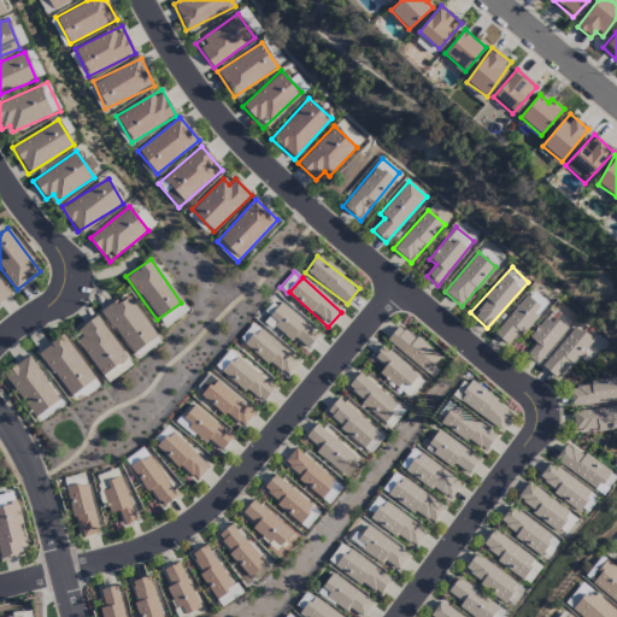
[(0,303),(10,295),(0,282),(0,303)]
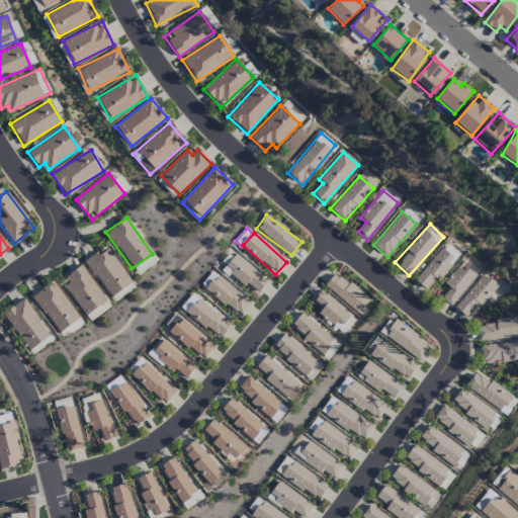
[(435,277),(439,280),(456,260),(441,247),(414,279),(426,289),(435,277)]
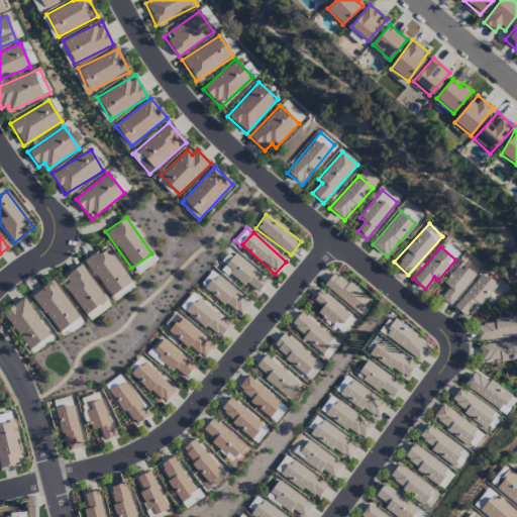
[(86,259),(108,296),(130,283),(109,248),(98,255),(96,252),(86,259)]
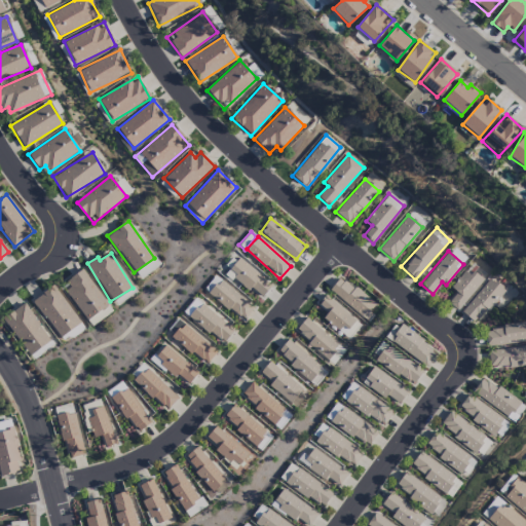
[(259,300),(271,287),(239,258),(227,271),(259,300)]
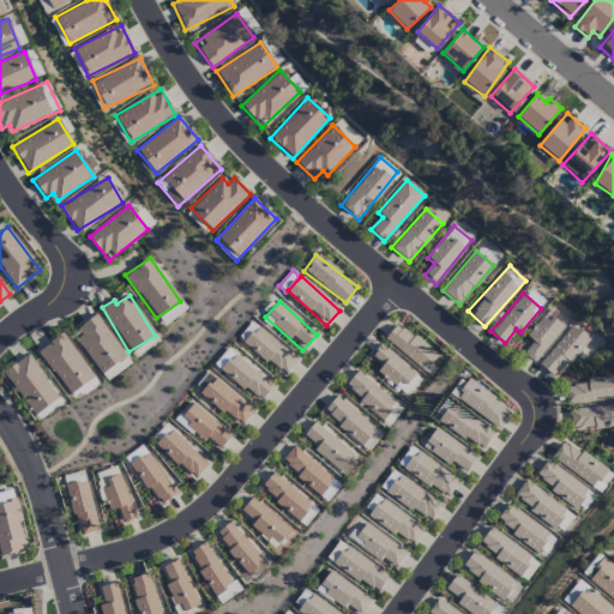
[(187,311),(184,302),(158,317),(163,325),(187,311)]
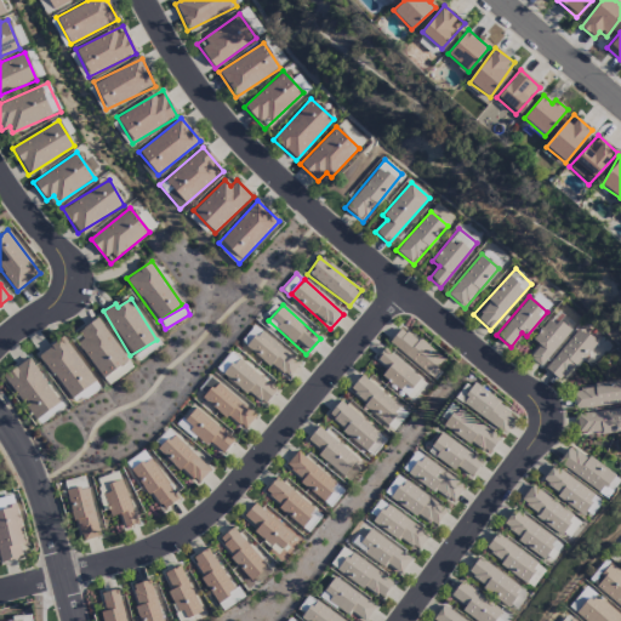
[(533,340),(537,345),(528,355),(540,366),(570,330),(553,315),(533,340)]
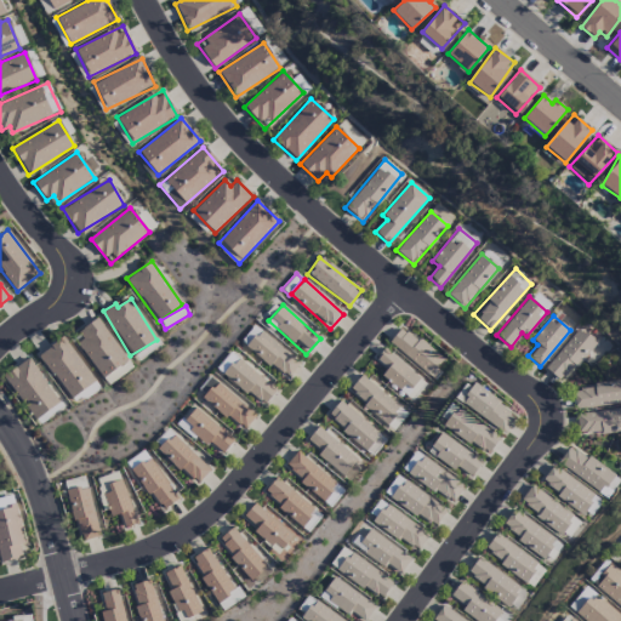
[(73,340),(102,379),(127,359),(97,320),(73,340)]
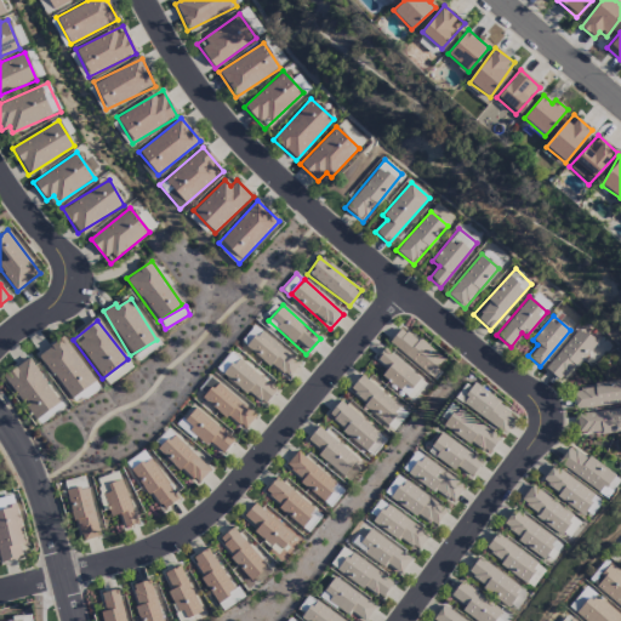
[(429,379),(444,363),(403,326),(388,342),(429,379)]
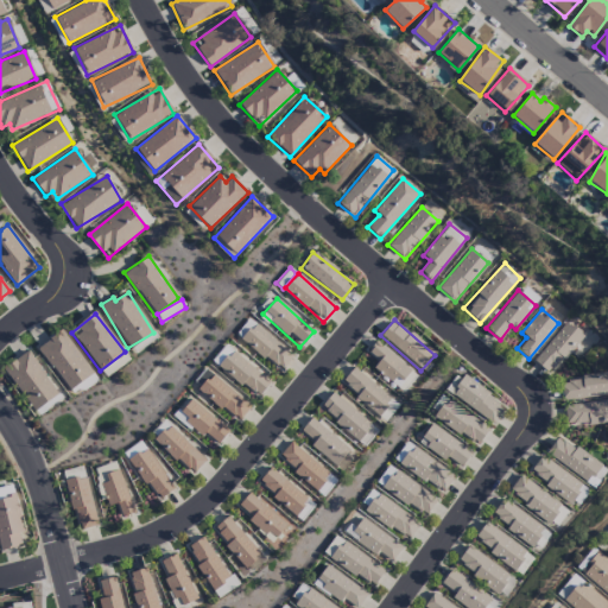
[(533,360),(550,375),(583,336),(567,321),(533,360)]
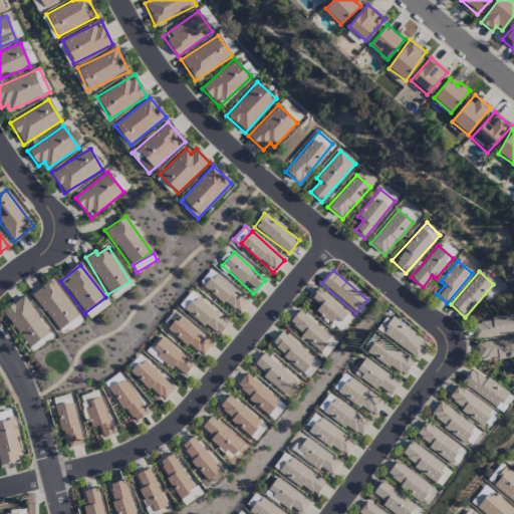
[(204,286),(236,313),(247,300),(216,273),(204,286)]
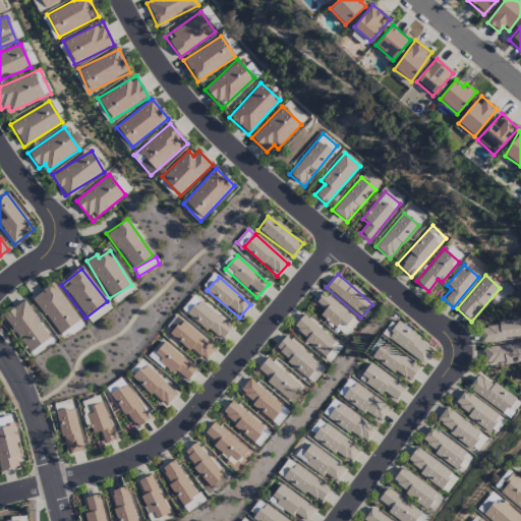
[(79,319),(52,283),(32,298),(59,335),(79,319)]
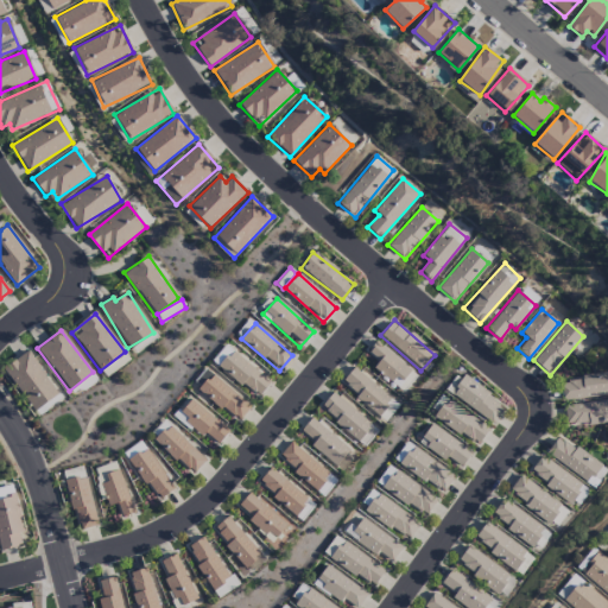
[(417,377),(377,341),(367,350),(379,361),(373,367),(401,393),(417,377)]
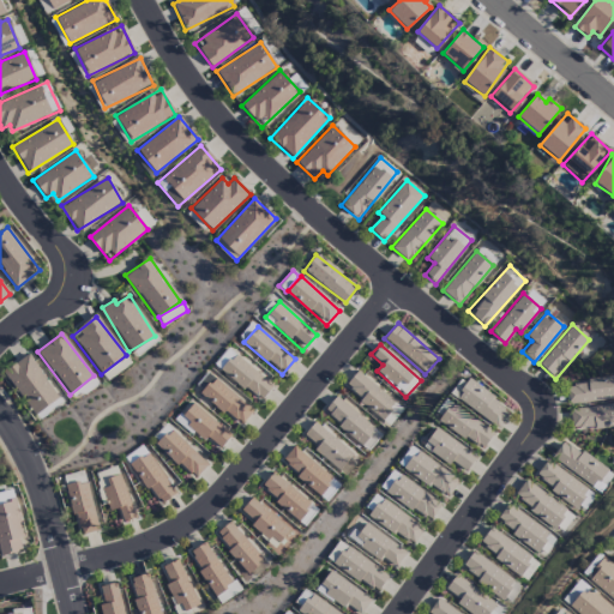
[(259,402),(274,386),(236,353),(222,368),(259,402)]
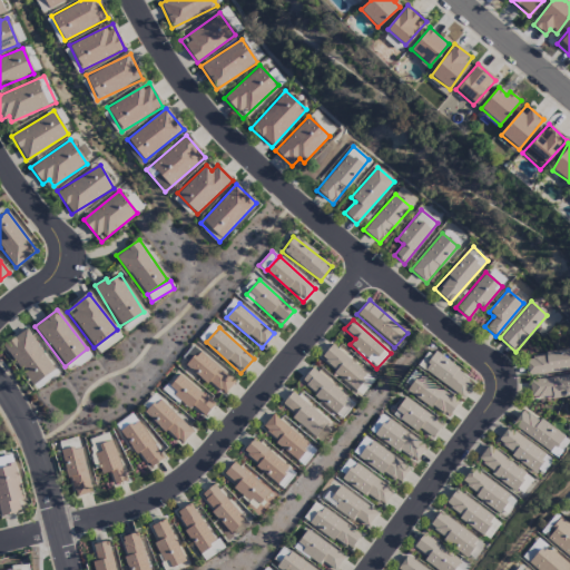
[(30,385),(53,370),(27,328),(3,344),(30,385)]
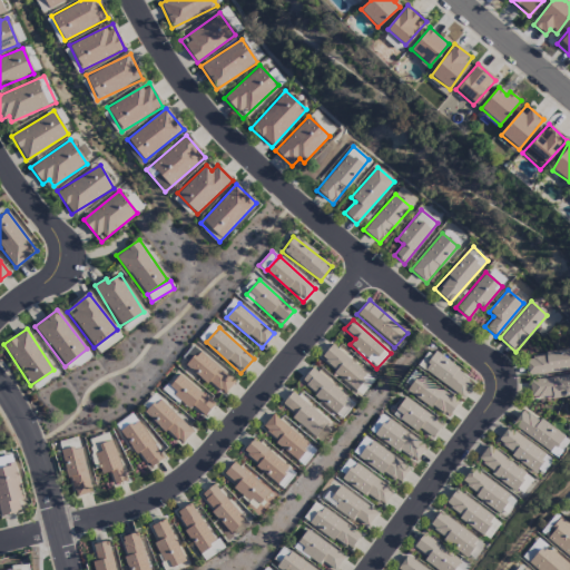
[(360,395),(373,381),(333,344),(320,359),(360,395)]
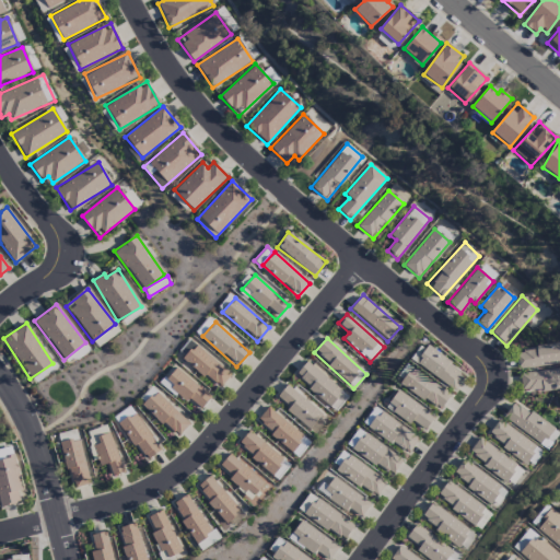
[(218,388),(230,375),(196,343),(184,358),(218,388)]
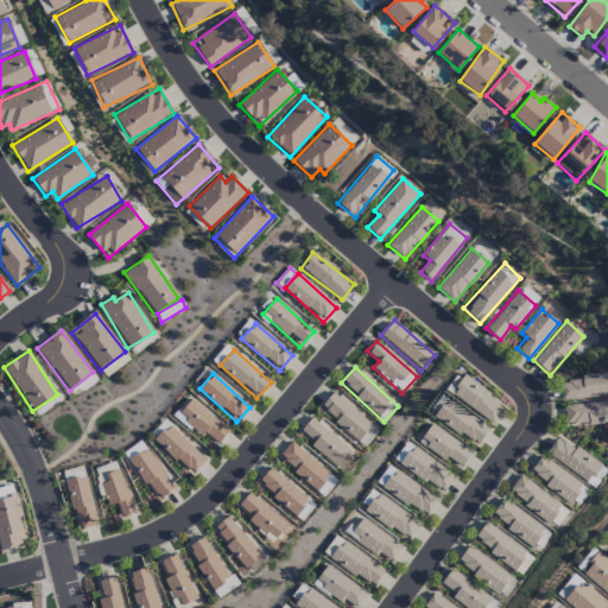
[(565,399),(607,397),(607,374),(564,377),(565,399)]
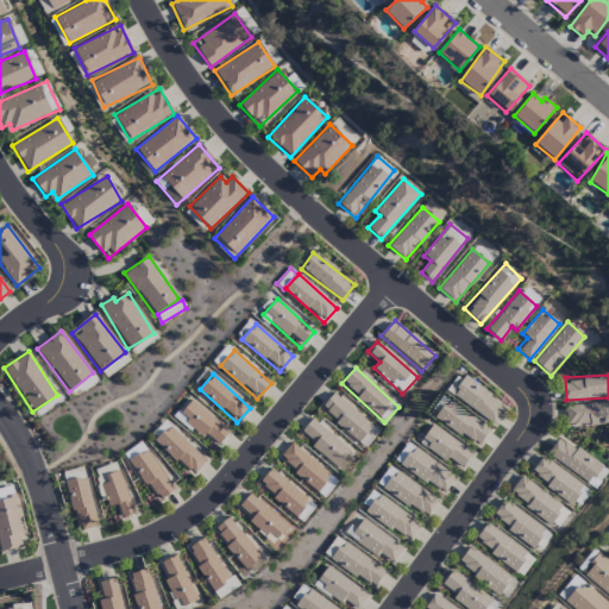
[(495,425),(507,407),(464,377),(451,396),(495,425)]
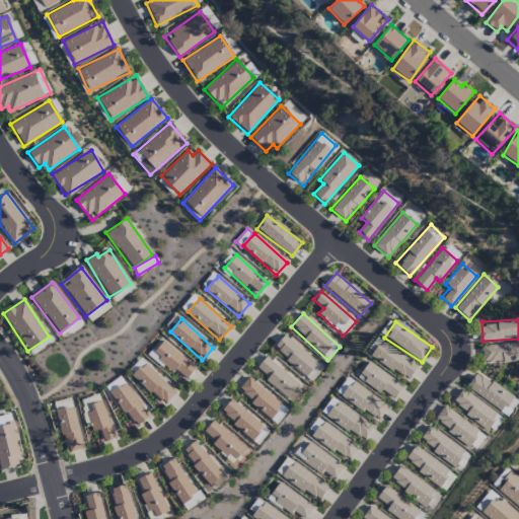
[(310,382),(322,368),(284,335),(272,349),(310,382)]
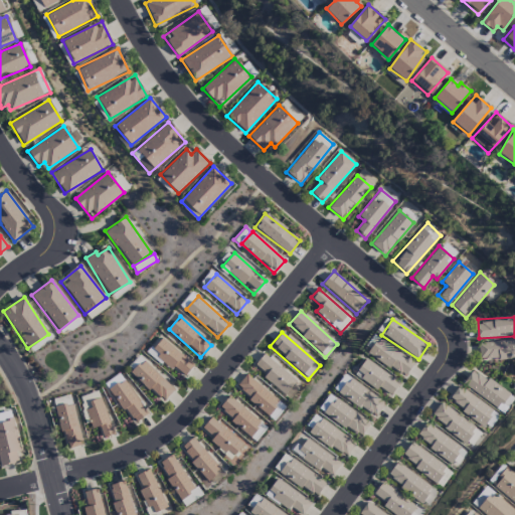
[(184,378),(194,363),(159,338),(148,353),(184,378)]
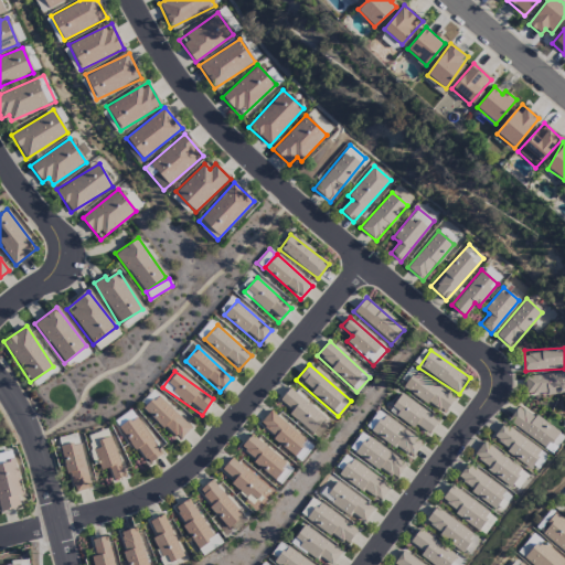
[(443,415),(455,398),(416,371),(404,387),(443,415)]
